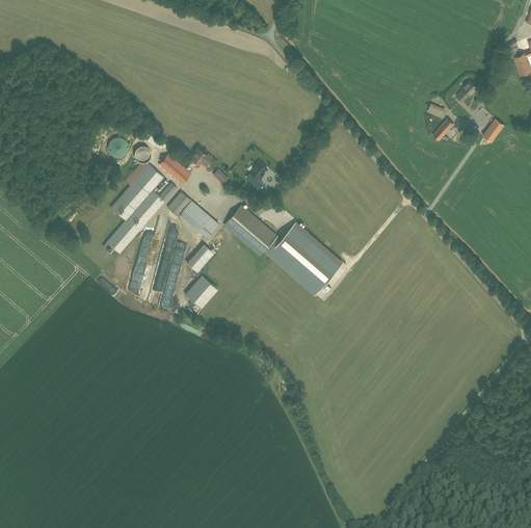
[(520,58),(515,47),(509,49),(510,53),(507,54),(511,61),(513,61),(520,58)]
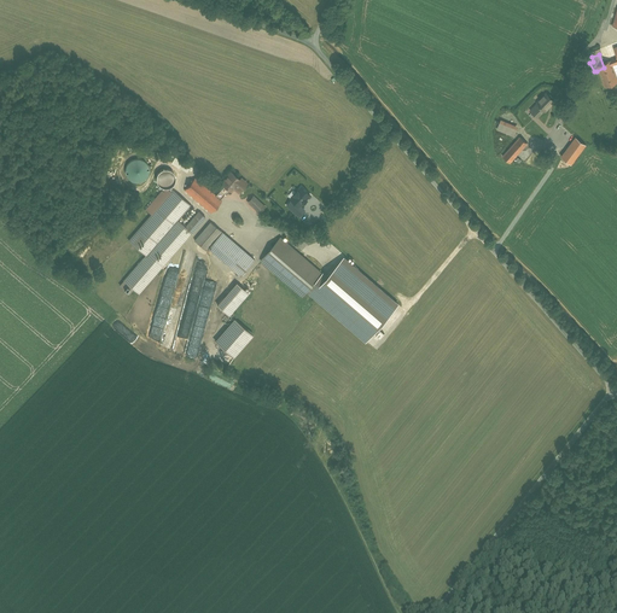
[(616,66),(616,64),(616,63),(604,68),(597,71),(604,92),(616,86),(616,66),(616,68),(616,66)]
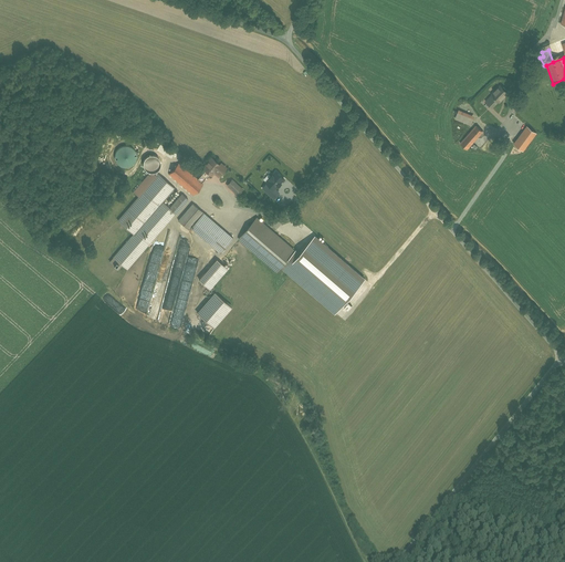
[(506,96),(500,90),(484,105),(491,113),(498,106),(499,107),(502,103),(501,102),(506,96)]
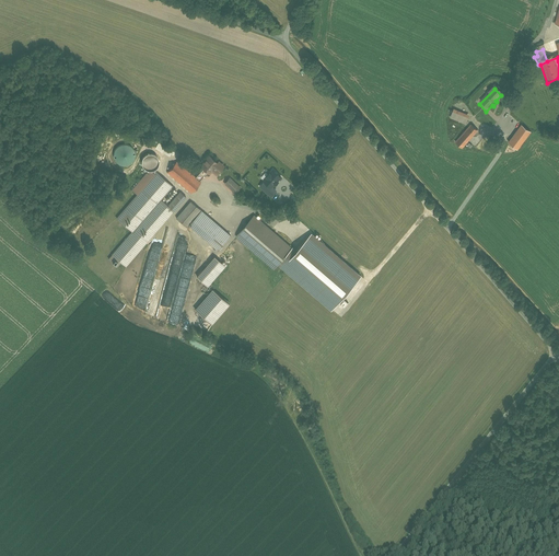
[(454,109),(450,119),(466,125),(469,116),(454,109)]
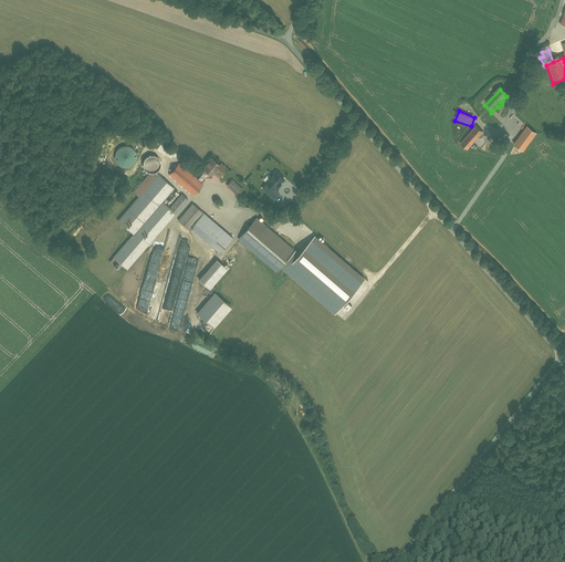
[(467,136),(460,144),(468,152),(483,134),(475,126),(467,136)]
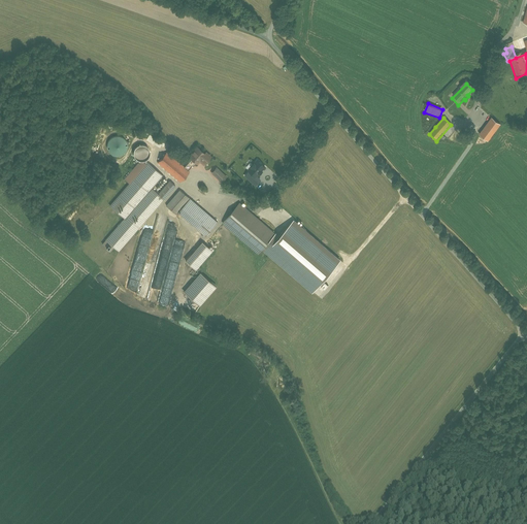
[(500,125),(491,118),(480,133),(489,140),(500,125)]
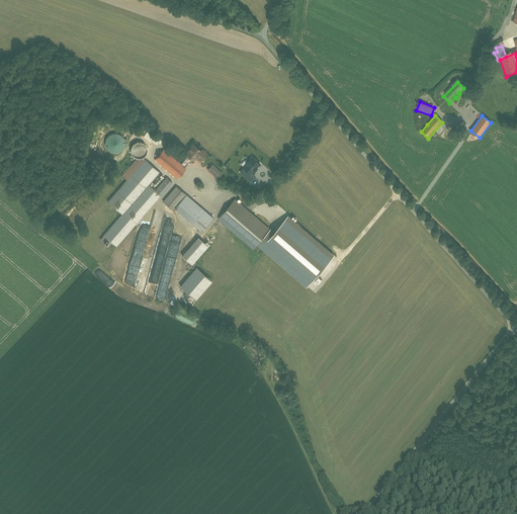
[(447,132),(445,140),(456,143),(458,135),(456,134),(447,132)]
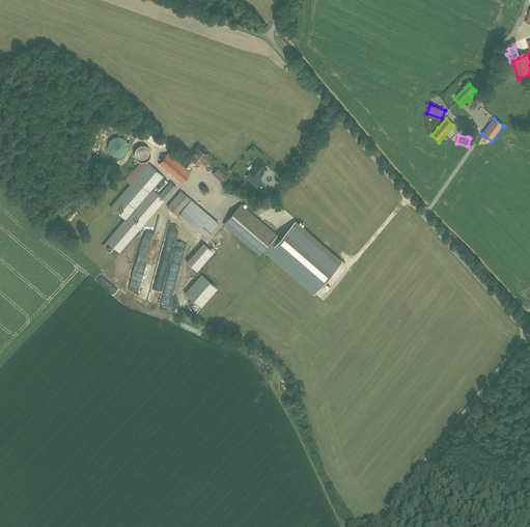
[(148,138),(145,144),(159,151),(162,146),(148,138)]
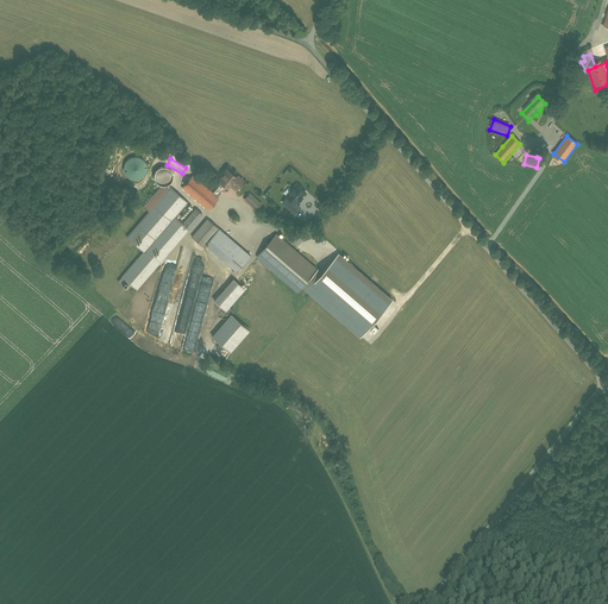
[(143,183),(143,162),(123,162),(123,183),(143,183)]
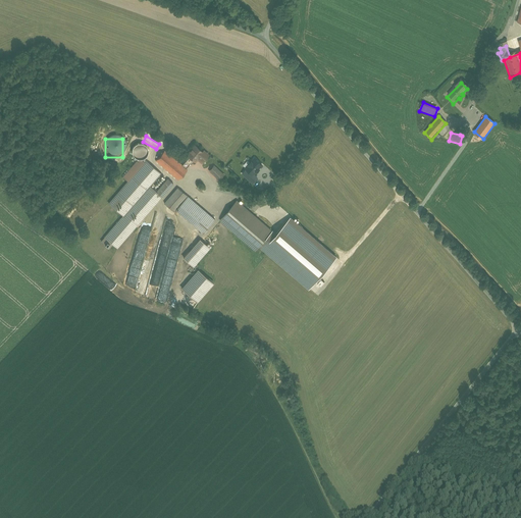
[(146,147),(144,145),(141,144),(138,144),(135,146),(133,148),(132,151),(133,154),(134,157),(136,159),(139,160),(142,160),(145,158),(147,156),(148,153),(148,150),(146,147)]
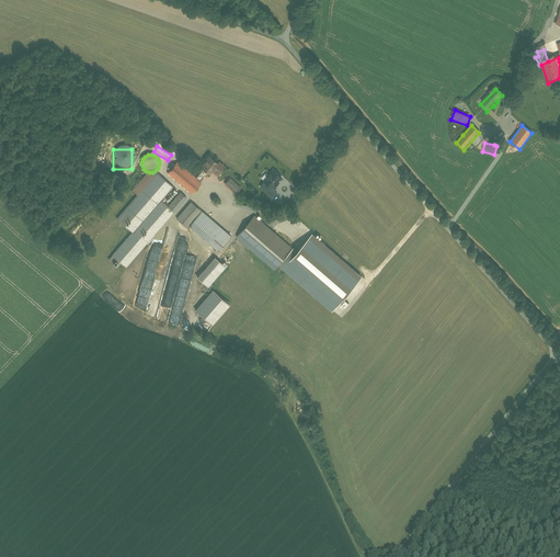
[(203,170),(205,172),(208,169),(216,177),(221,170),(214,163),(215,161),(209,157),(204,161),(200,168),(203,170)]
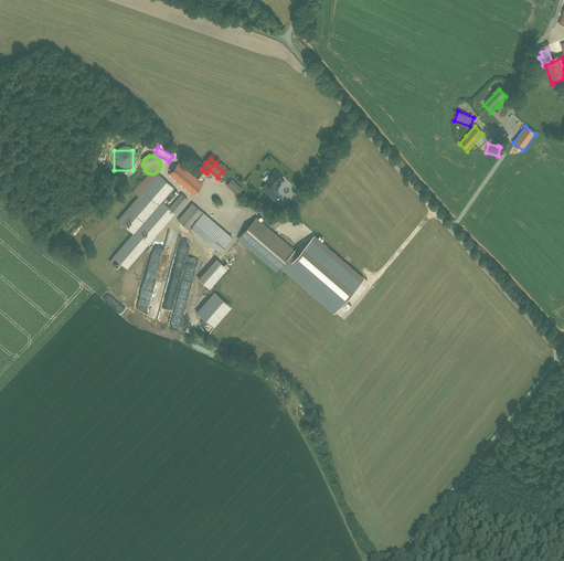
[(179,165),(169,176),(192,196),(202,186),(201,183),(197,180),(179,165)]
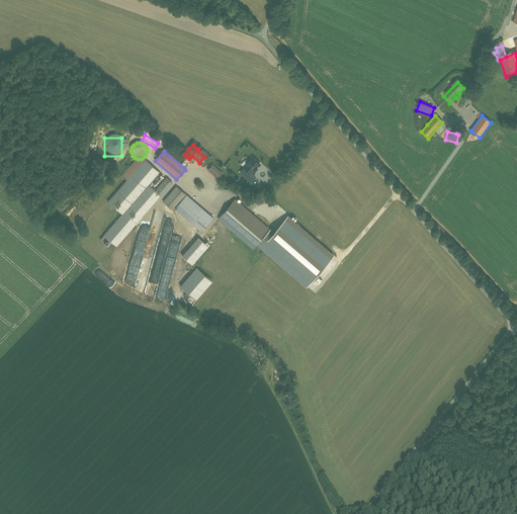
[(187,157),(180,165),(184,168),(188,163),(189,164),(192,162),(189,159),(187,157)]
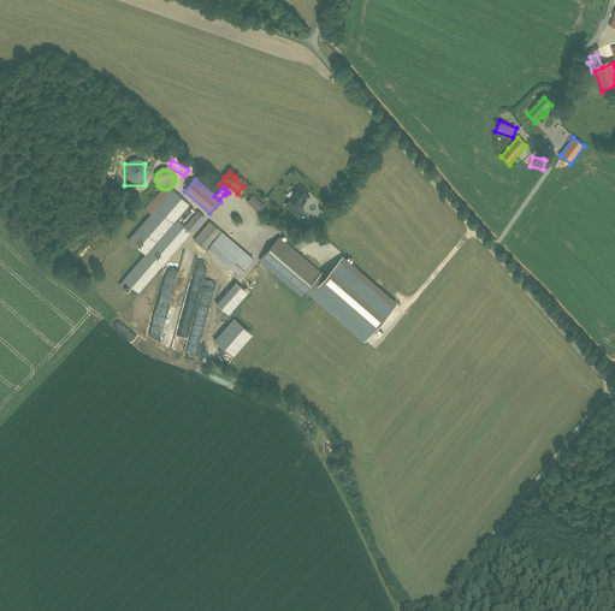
[(190,207),(172,190),(126,239),(146,256),(148,254),(178,220),(190,207)]
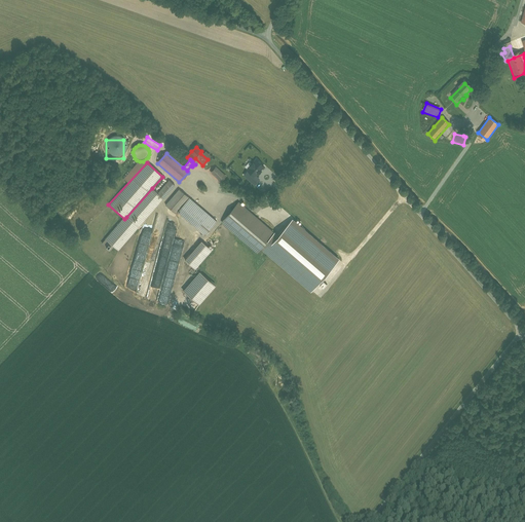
[(254,180),(263,171),(256,163),(247,173),(248,174),(254,180)]
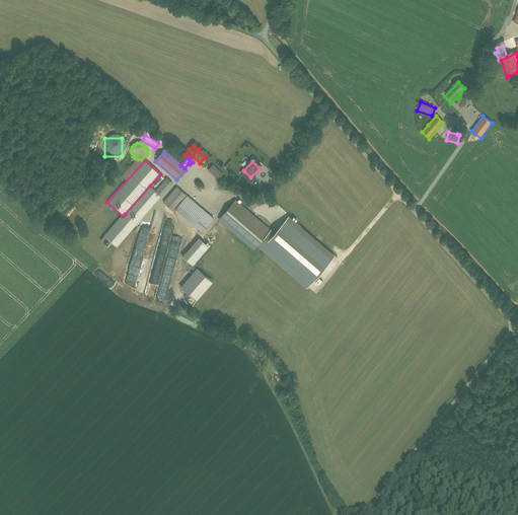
[(212,165),(208,170),(218,180),(223,174),(212,165)]
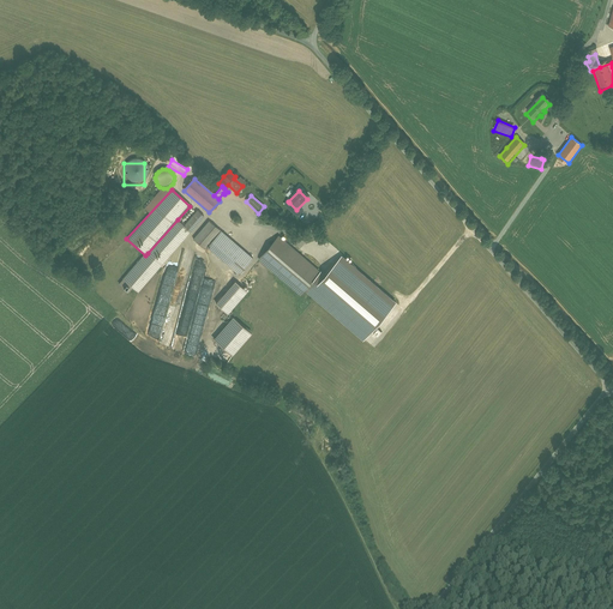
[(296,210),(289,203),(284,209),(296,219),(301,215),(296,210)]
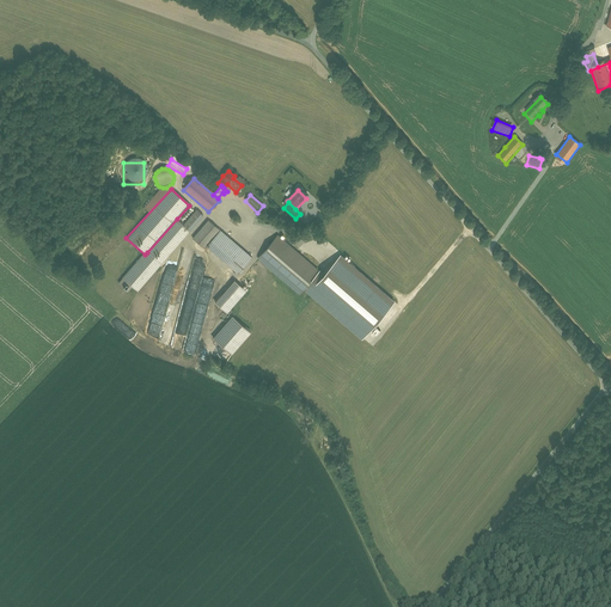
[(196,212),(183,225),(189,231),(202,216),(196,212)]
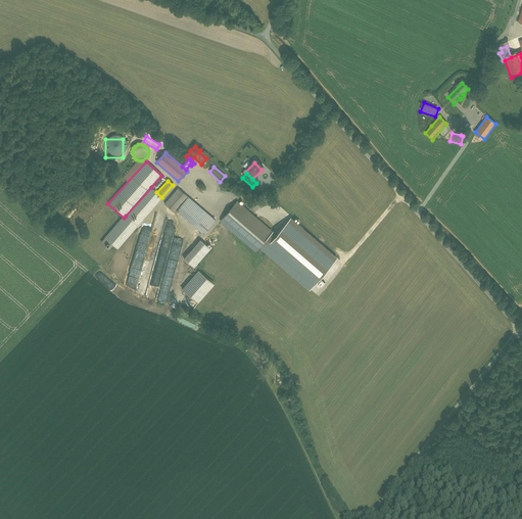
[(151,187),(126,216),(138,226),(152,210),(163,198),(161,197),(156,192),(151,187)]
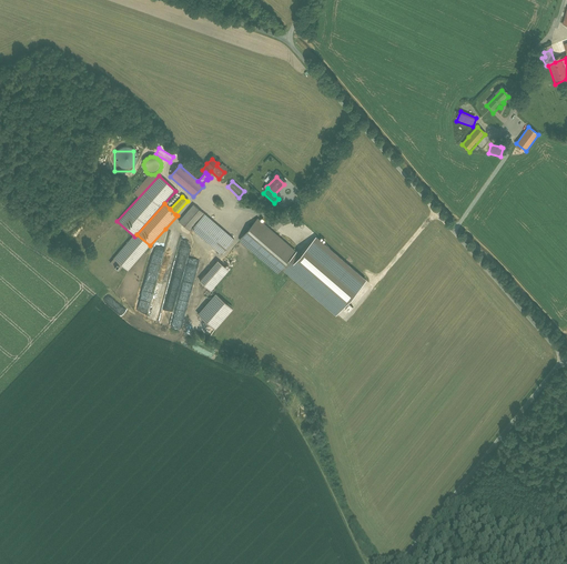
[(234,239),(193,204),(179,222),(189,231),(190,229),(221,255),(234,239)]
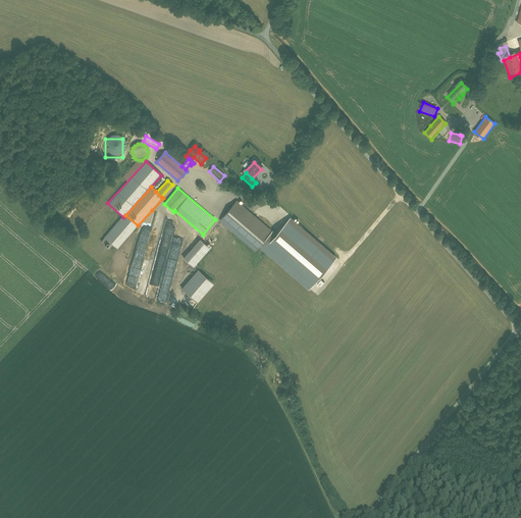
[(237,202),(220,221),(255,252),(261,246),(267,239),(271,234),(256,219),(237,202)]
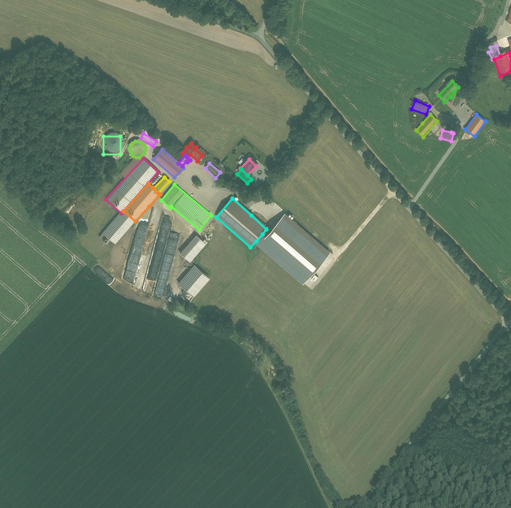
[(186,260),(189,262),(205,244),(200,239),(195,235),(179,254),(186,260)]
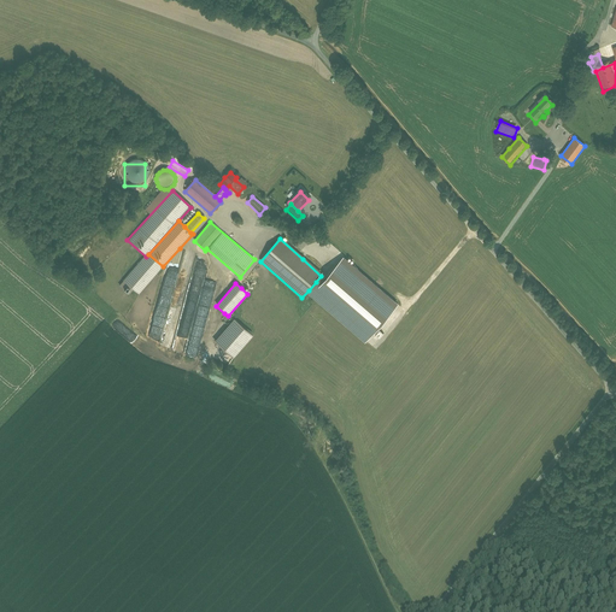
[(232,364),(251,339),(230,324),(229,327),(228,325),(211,348),(232,364)]
